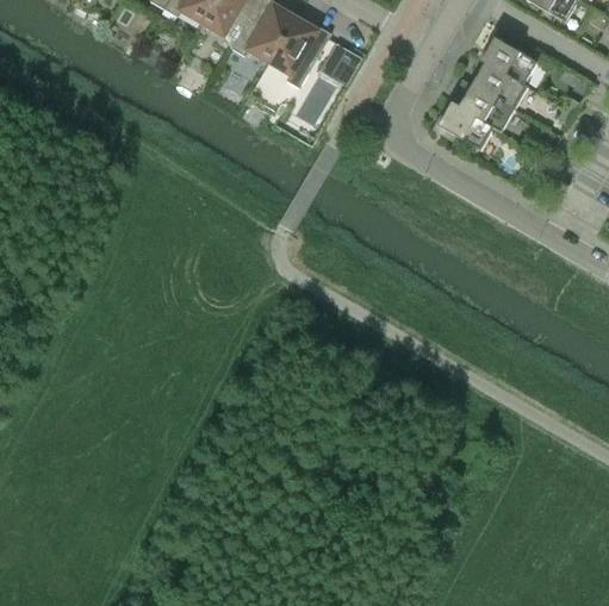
[(166,0),(162,7),(176,16),(180,8),(200,20),(211,0),(166,0)]
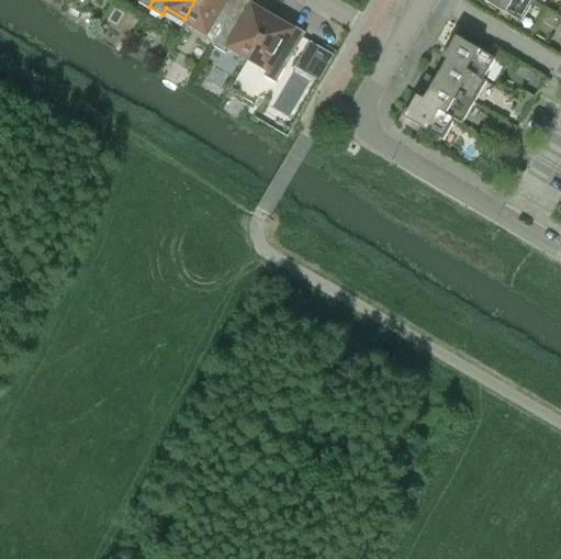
[(212,19),(223,25),(236,0),(194,0),(184,19),(205,31),(212,19)]
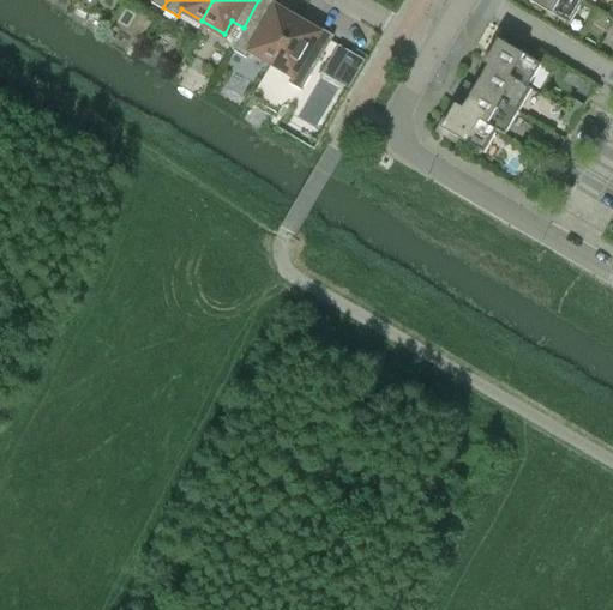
[(295,17),(288,12),(289,8),(275,0),(258,0),(244,28),(232,48),(246,56),(250,49),(270,61),(295,17)]
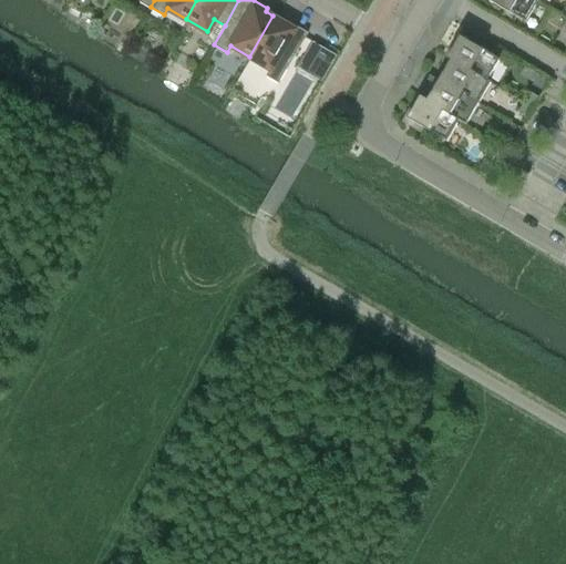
[(491,0),(524,20),(536,0),(491,0)]
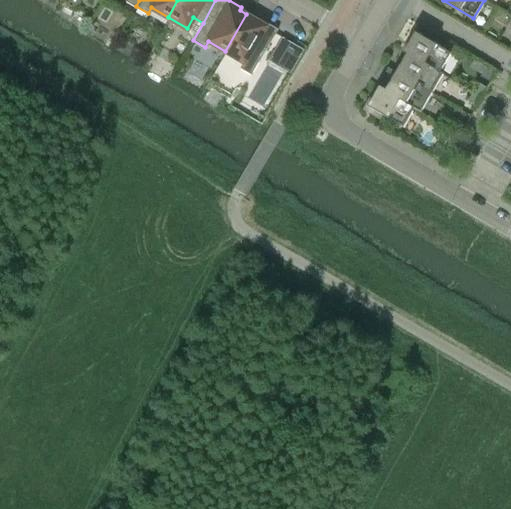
[(256,15),(254,18),(246,14),(225,51),(242,61),(239,67),(250,73),(277,28),(256,15)]
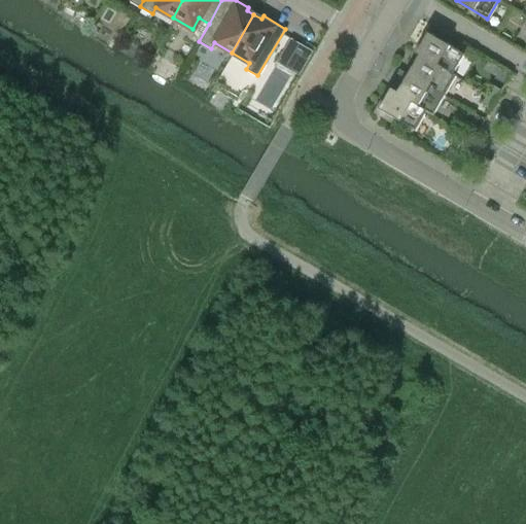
[(414,51),(417,54),(418,53),(452,72),(463,53),(426,31),(414,51)]
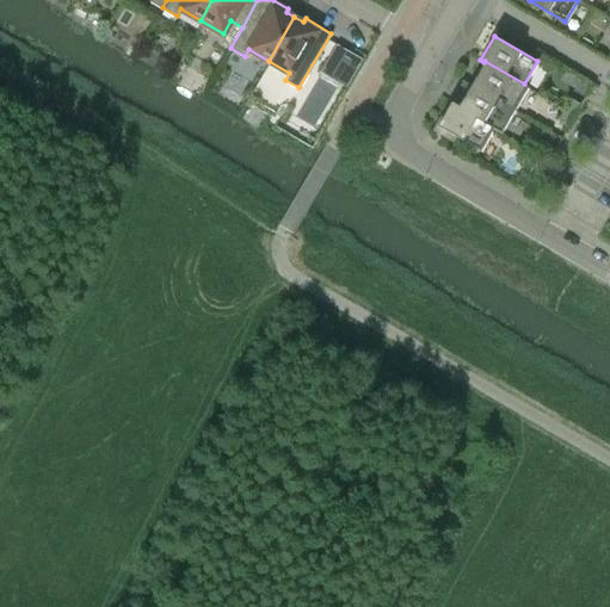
[(362,57),(337,43),(320,70),(345,86),(362,57)]
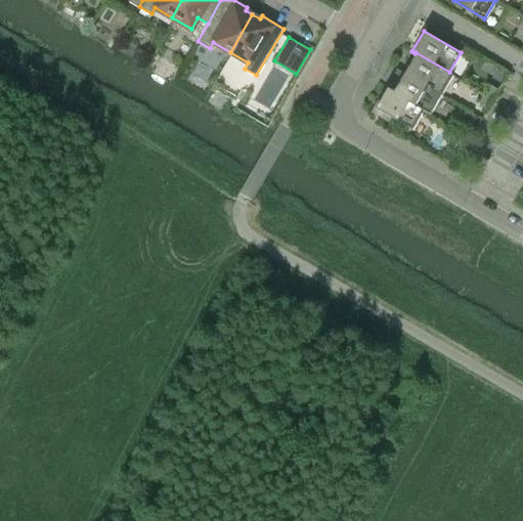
[(416,52),(415,53),(404,72),(441,93),(452,74),(449,72),(416,52)]
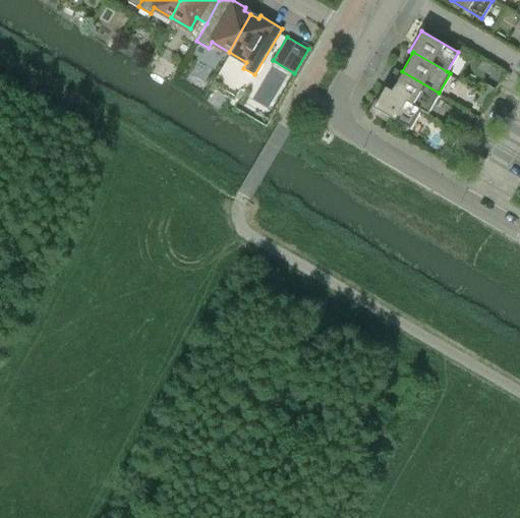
[(439,93),(402,71),(391,90),(421,108),(420,109),(426,112),(439,93)]
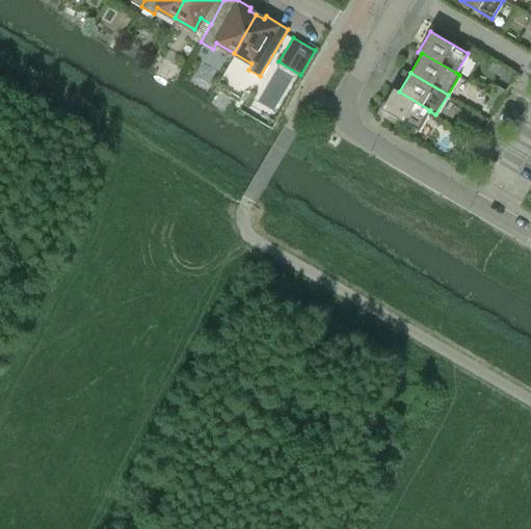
[(496,84),(490,94),(499,98),(504,88),(496,84)]
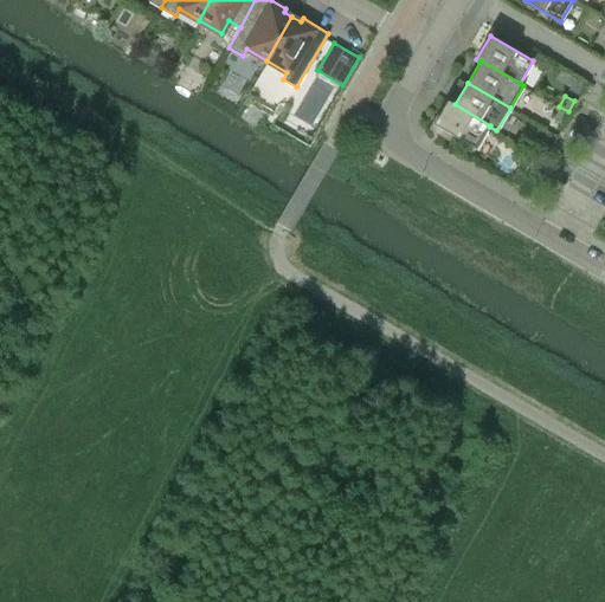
[(455,104),(448,99),(432,127),(449,137),(451,134),(476,148),(489,127),(490,125),(455,104)]
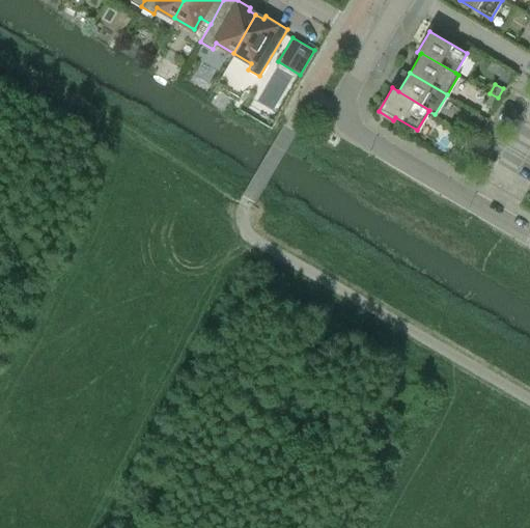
[(492,108),(498,98),(490,93),(483,104),(492,108)]
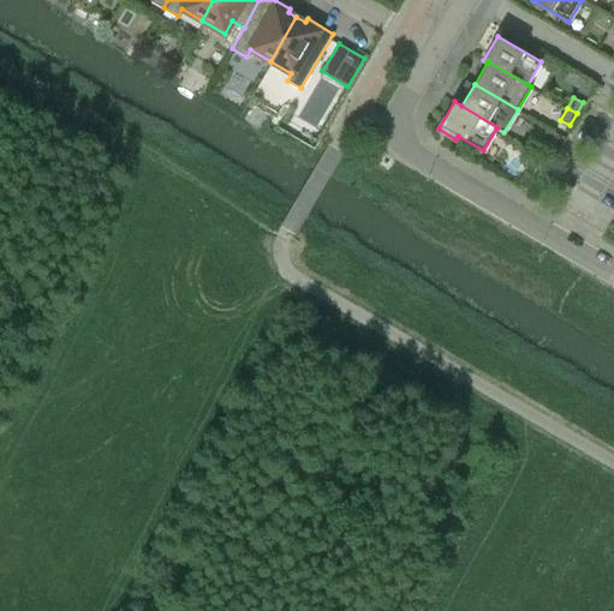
[(548,142),(541,153),(550,159),(556,148),(548,142)]
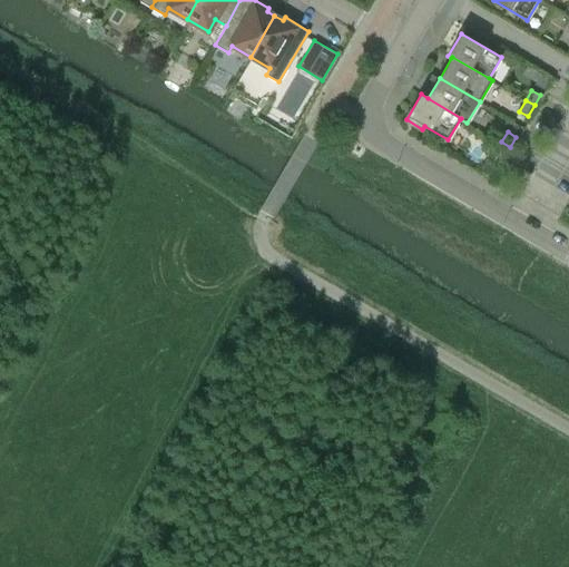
[(503,157),(510,147),(501,142),(496,153),(503,157)]
